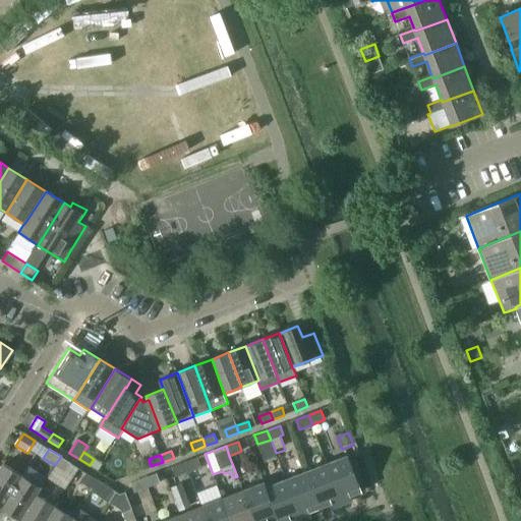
[(61,456),(55,465),(66,472),(71,464),(72,463),(61,456)]
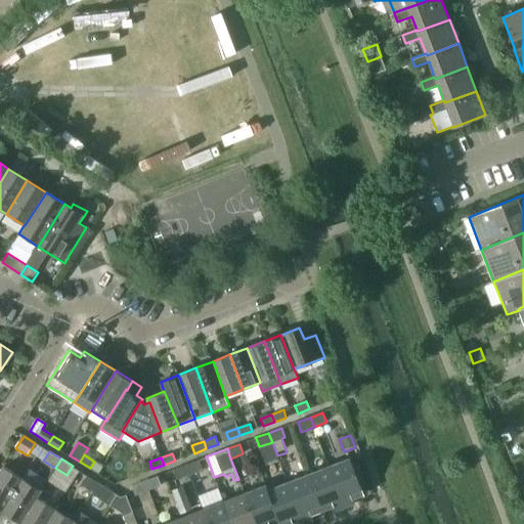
[(350,459),(330,467),(346,508),(353,505),(351,499),(364,494),(350,459)]
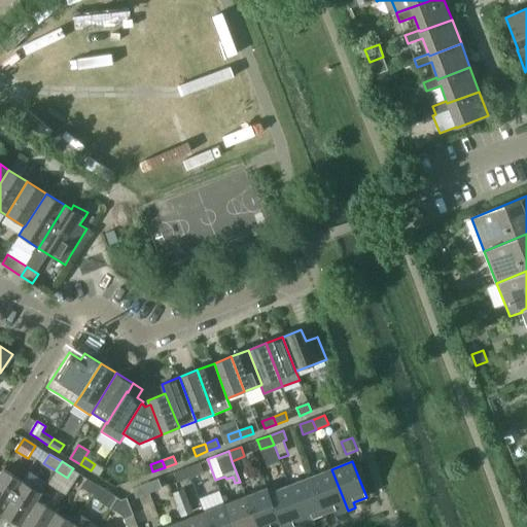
[(186,467),(190,477),(204,472),(200,462),(186,467)]
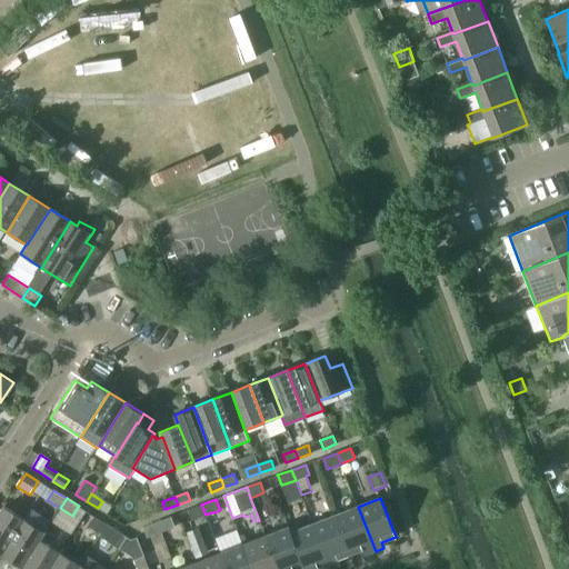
[(191,520),(206,515),(201,505),(188,510),(191,520)]
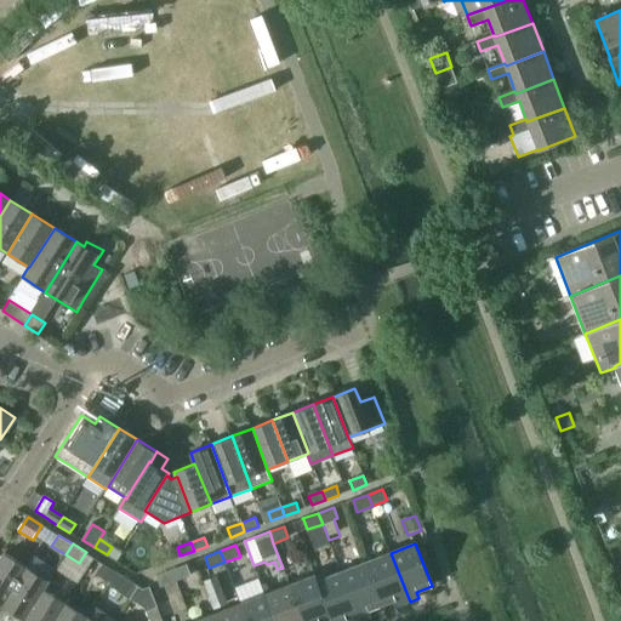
[(0,604),(3,607),(27,568),(5,553),(0,559),(0,604)]
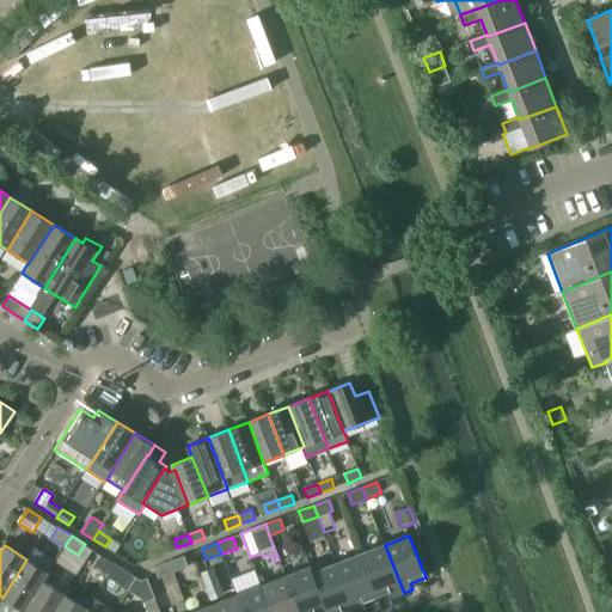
[(361,555),(378,597),(392,591),(395,597),(404,593),(385,545),(361,555)]
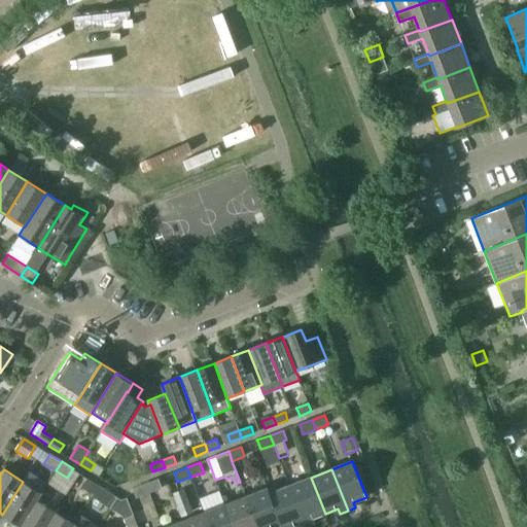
[(86,479),(81,487),(93,494),(99,485),(88,478),(86,479)]
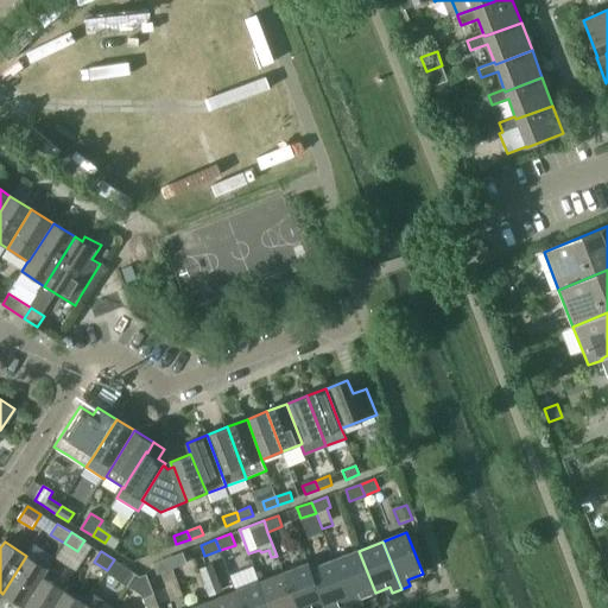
[(335,559),(353,607),(362,605),(360,599),(375,593),(359,551),(335,559)]
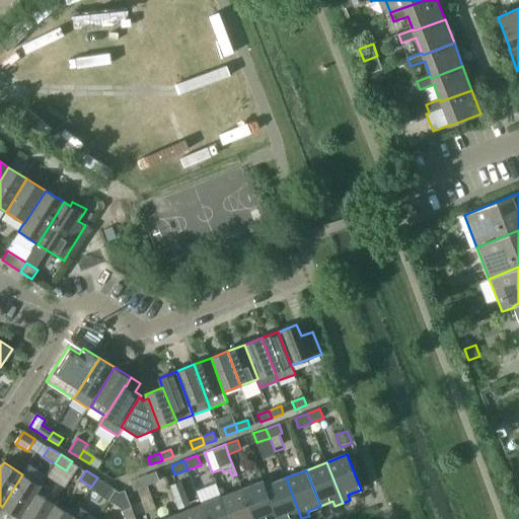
[(143,475),(146,486),(159,480),(155,471),(143,475)]
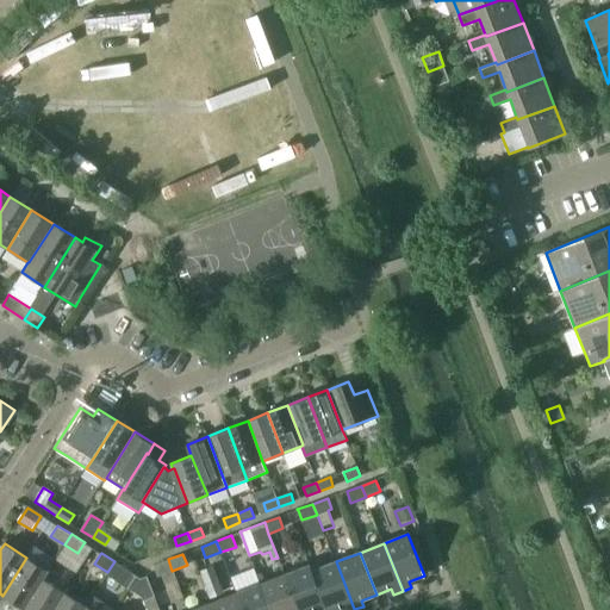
[(2,596),(23,609),(24,609),(43,579),(44,579),(49,572),(26,558),(2,596)]
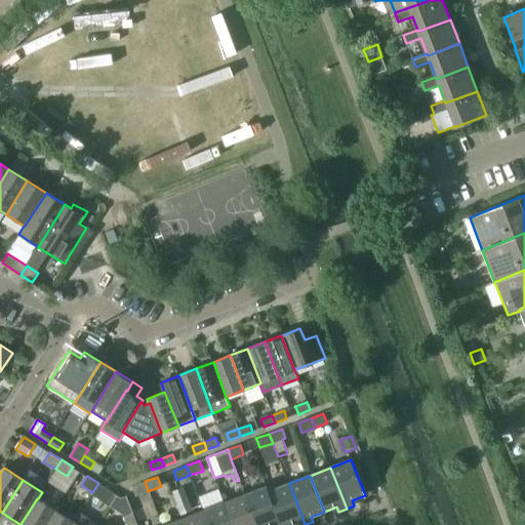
[(135,495),(148,491),(145,481),(132,486),(135,495)]
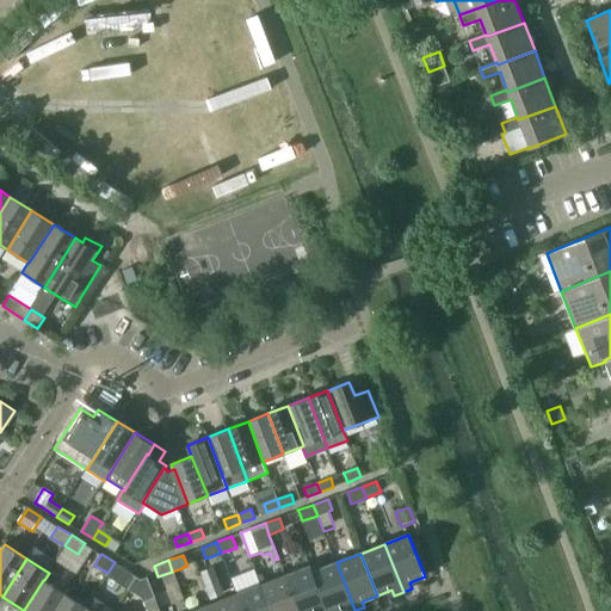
[(107,573),(106,575),(128,590),(135,576),(133,574),(128,571),(115,562),(107,573)]
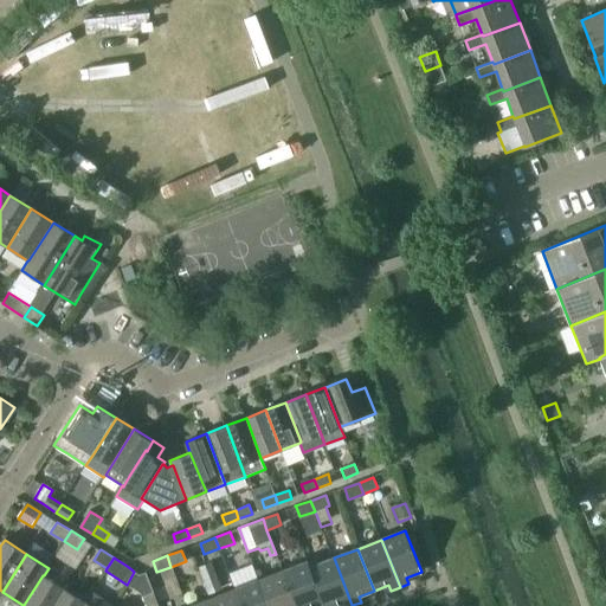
[(341,605),(350,605),(352,605),(334,558),(311,567),(309,567),(324,605),(334,605),(341,604),(341,605)]
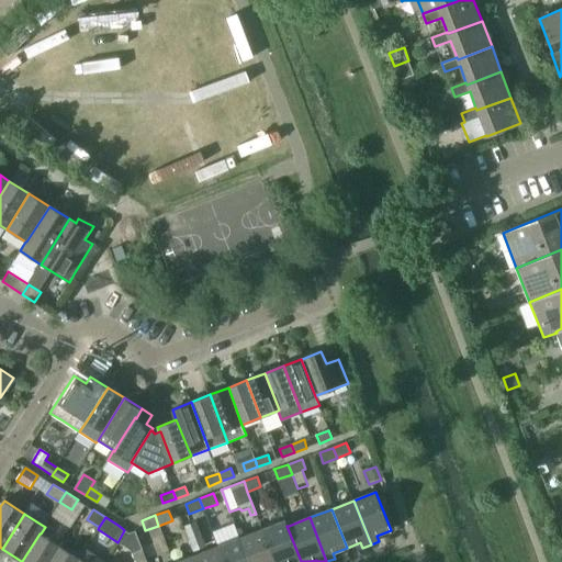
[(301,561),(287,526),(289,526),(285,520),(262,529),(276,561),(301,561)]
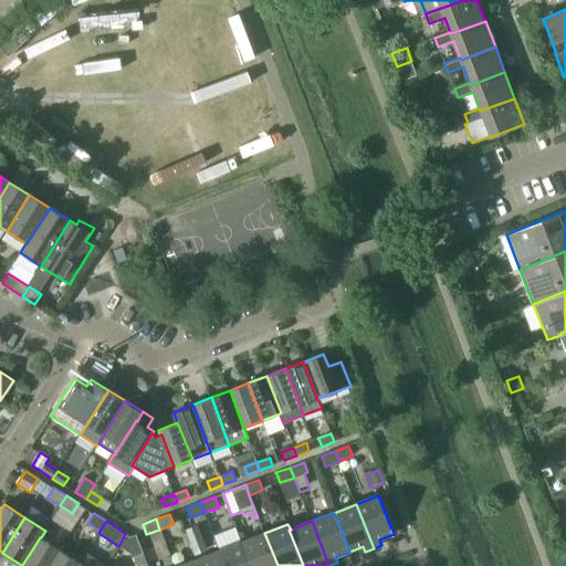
[(191,541),(200,537),(197,528),(188,532),(191,541)]
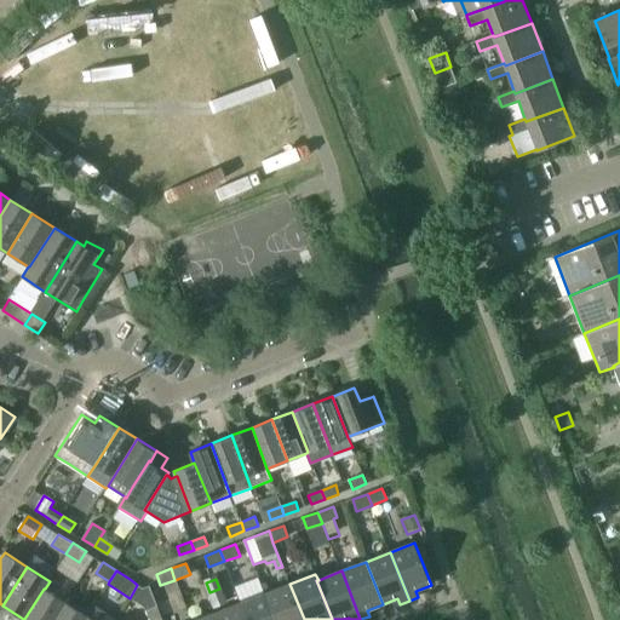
[(265,593),(275,619),(304,619),(290,584),(265,593)]
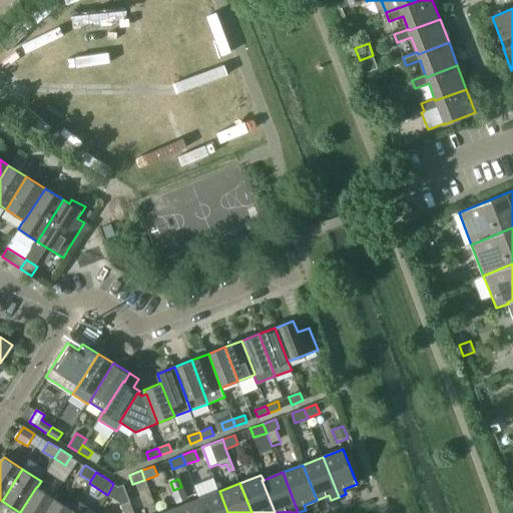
[(124,485),(118,487),(114,488),(119,503),(120,505),(130,502),(124,485)]
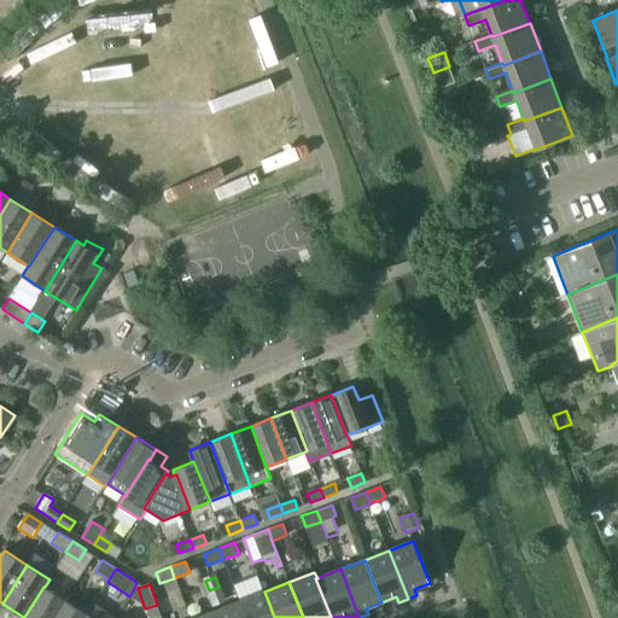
[(24,617),(23,617),(22,617),(54,617),(65,601),(45,587),(44,587),(24,617)]
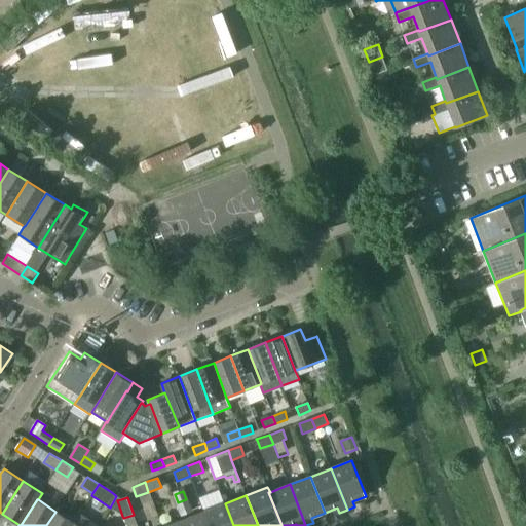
[(204,512),(210,525),(233,525),(225,503),(204,512)]
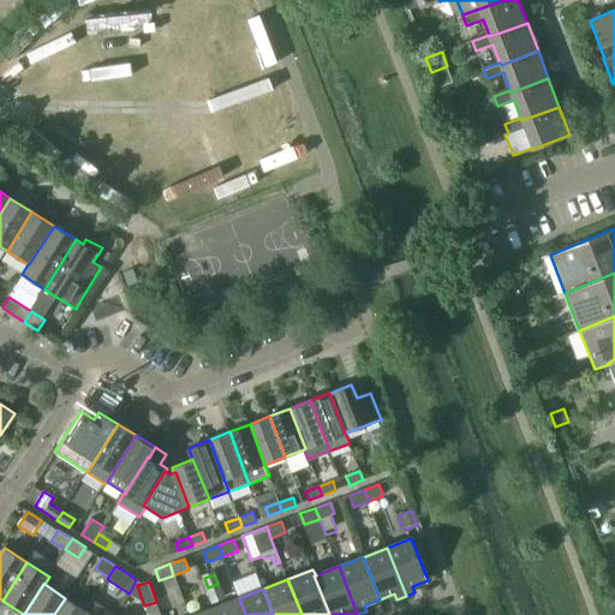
[(65,598),(54,614),(84,614),(88,611),(65,598)]
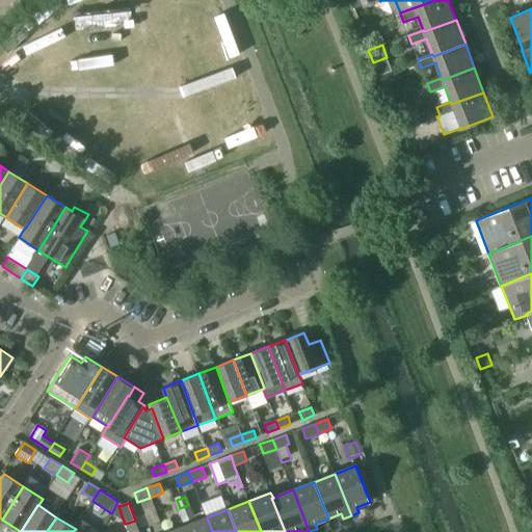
[(186,526),(188,531),(212,531),(207,517),(186,526)]
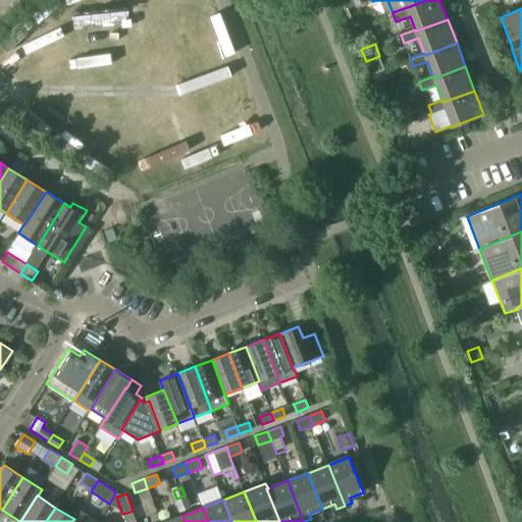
[(74,519),(71,521),(87,521),(91,516),(80,509),(73,519),(74,519)]
